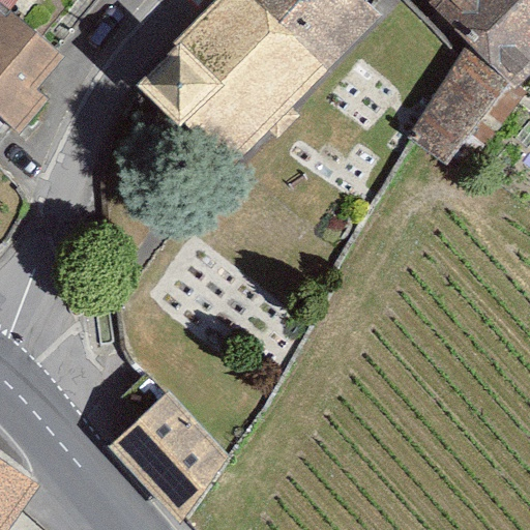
[(222,0),(135,85),(178,130),(200,110),(242,153),(386,13),(369,0),(222,0)]
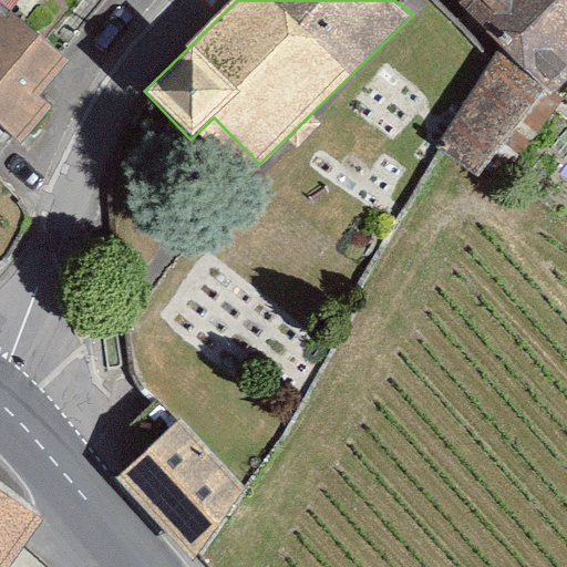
[(566,0),(468,0),(456,12),(506,54),(454,148),(484,172),(555,93),(566,83),(566,0)]
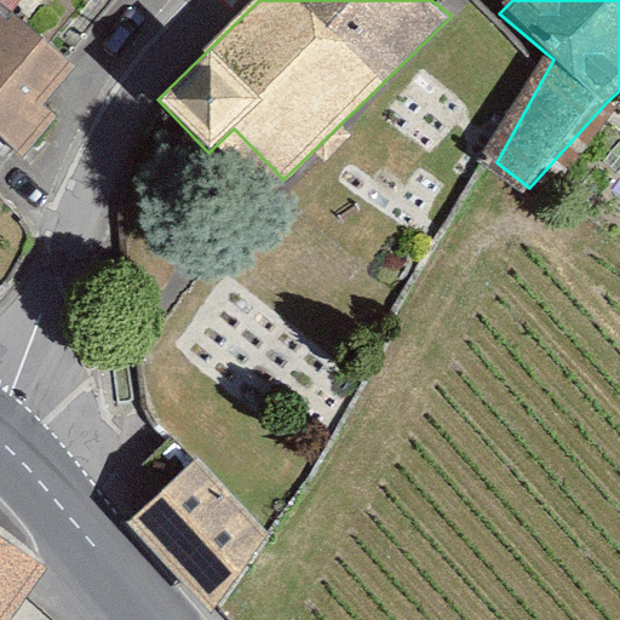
[(0,6),(0,133),(24,155),(56,118),(40,105),(73,68),(0,6)]
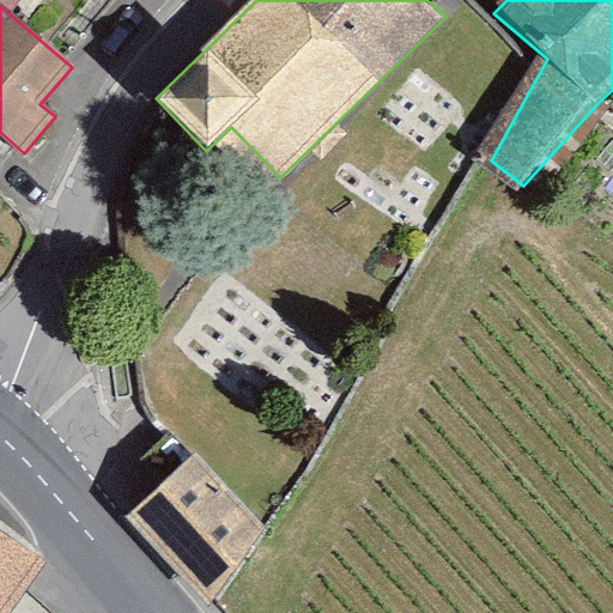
[(200,455),(133,510),(206,599),(273,544),(200,455)]
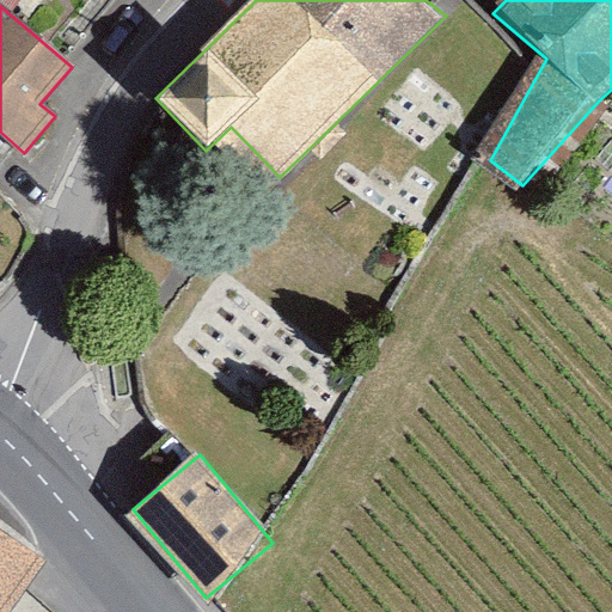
[(0,611),(19,611),(57,560),(0,514),(0,611)]
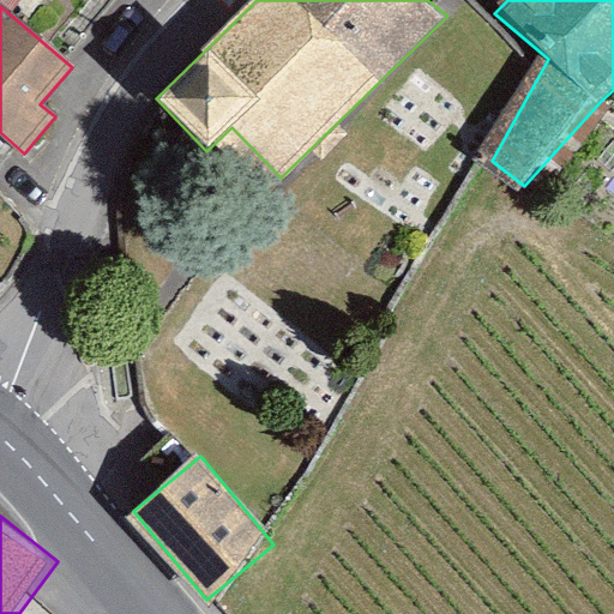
All buildings are outlined.
